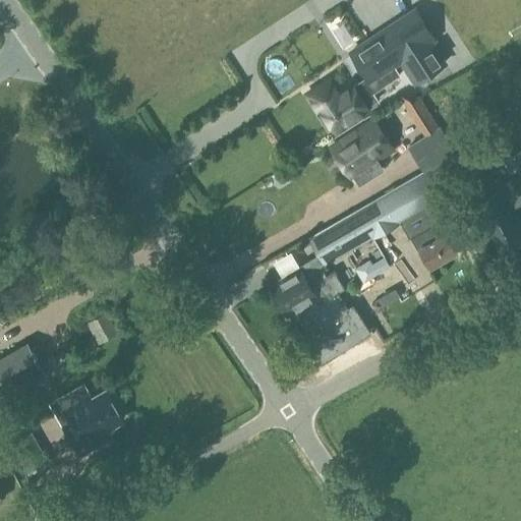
[(416,9),(371,39),(351,52),(363,69),(367,76),(370,81),(394,65),(402,60),(416,82),(446,63),(431,42),(436,39),(416,9)]
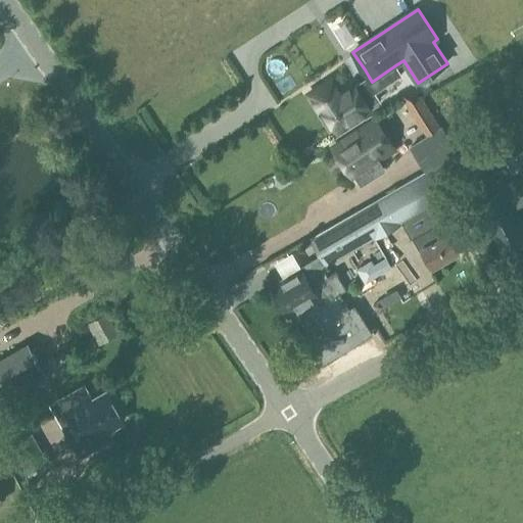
[(324,42),(352,35),(347,15),(319,22),(324,42)]
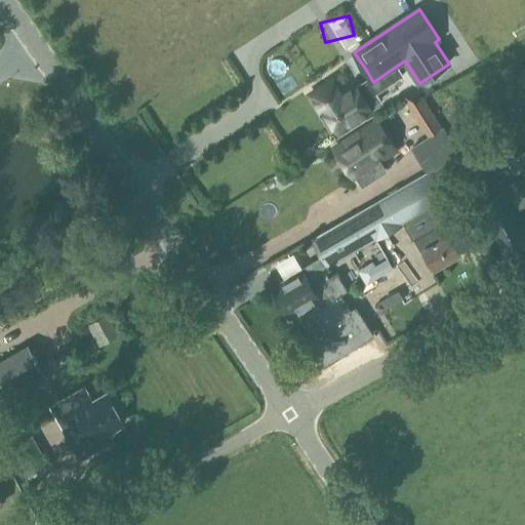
[(323,109),(339,132),(370,111),(354,87),(341,92),(333,80),(311,95),(321,110),(323,109)]
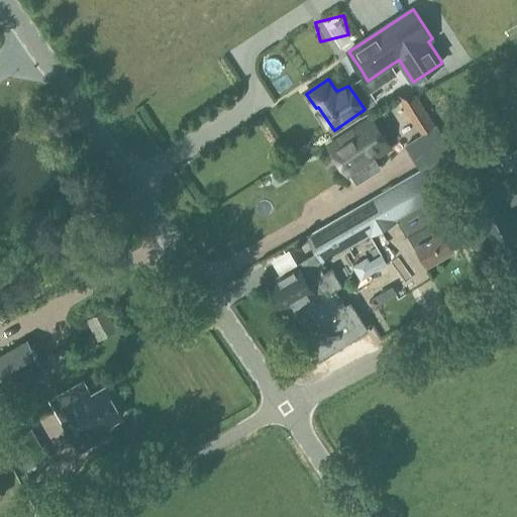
[(397,96),(410,116),(424,108),(417,97),(397,96)]
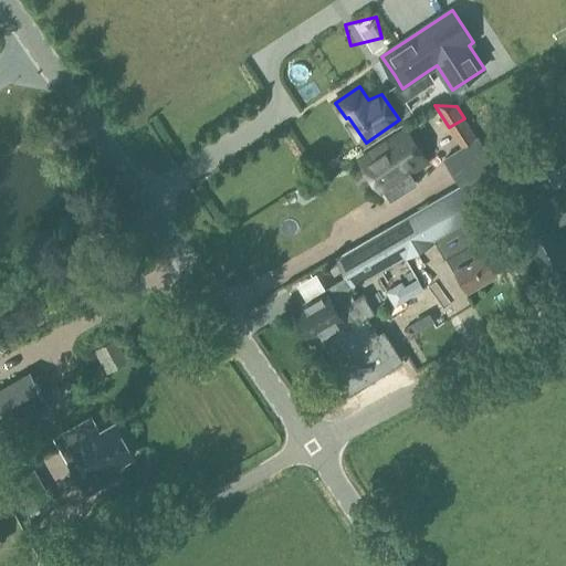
[(416,184),(409,175),(429,161),(407,129),(359,159),(381,192),(386,190),(391,199),(416,184)]
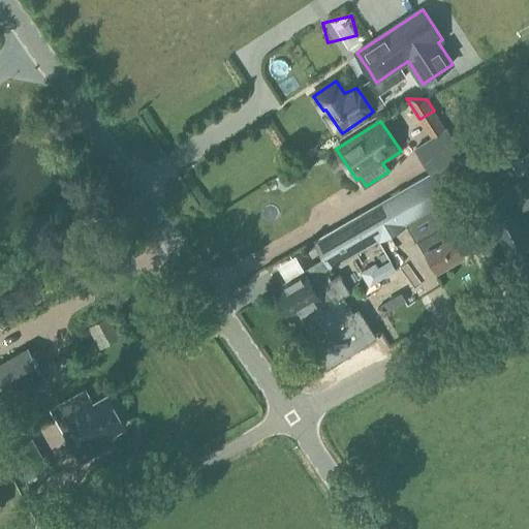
[(415,148),(432,174),(441,168),(454,192),(476,178),(445,129),(432,138),(415,148)]
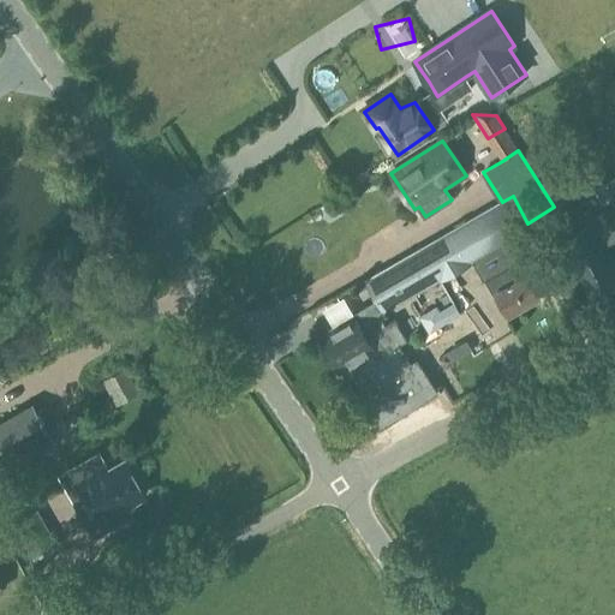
[(559,206),(589,189),(577,167),(547,184),(559,206)]
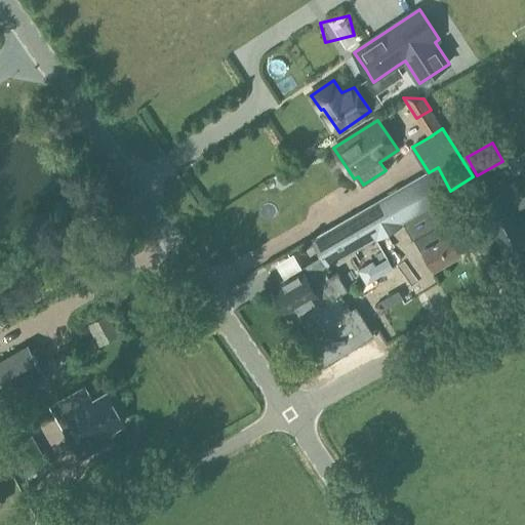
[(377,201),(394,230),(453,195),(450,191),(438,167),(429,172),(377,201)]
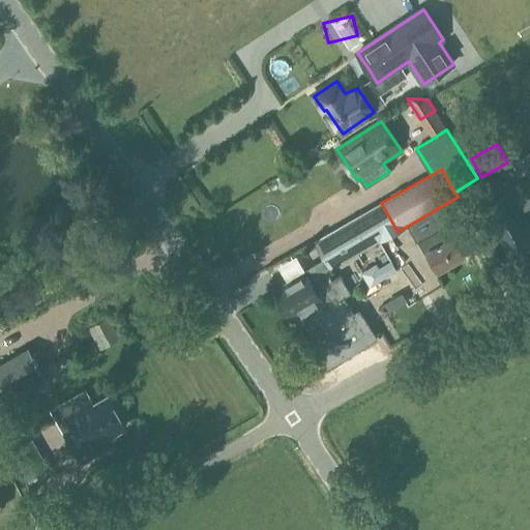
[(465,187),(474,203),(493,195),(484,176),(465,187)]
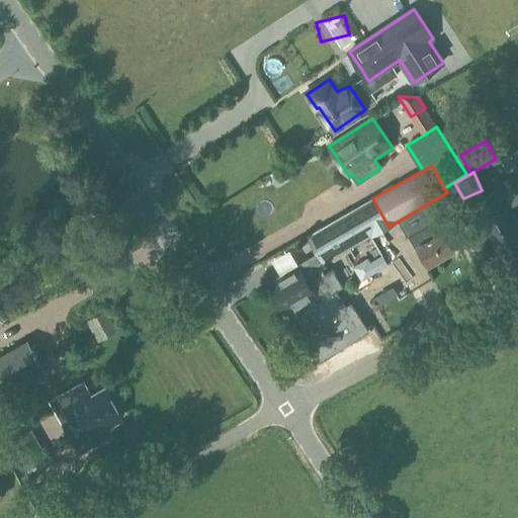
[(475,203),(498,246),(517,234),(517,228),(506,206),(517,199),(517,187),(515,181),(475,203)]
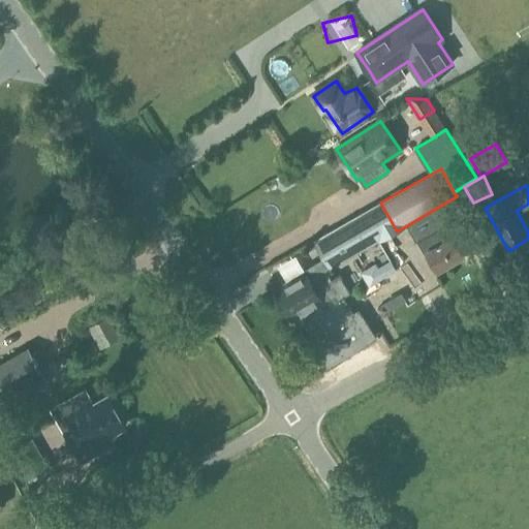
[(356,254),(397,231),(380,203),(337,228),(346,246),(350,244),(356,254)]
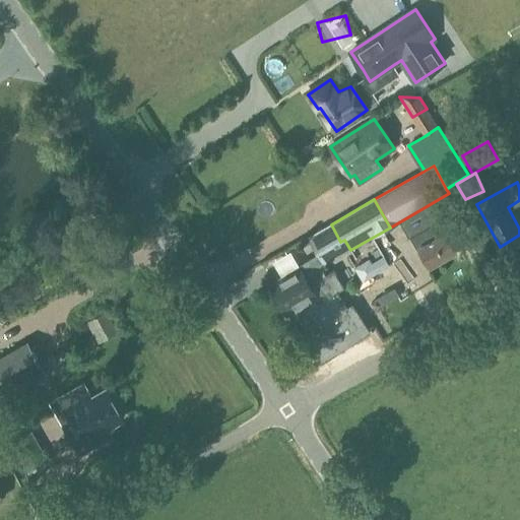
[(431,265),(456,251),(440,221),(410,238),(417,250),(420,249),(431,265)]
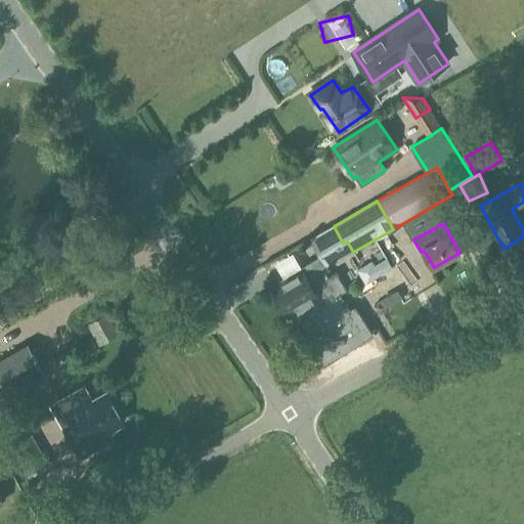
[(326,267),(353,252),(347,242),(343,244),(334,226),(311,239),(326,267)]
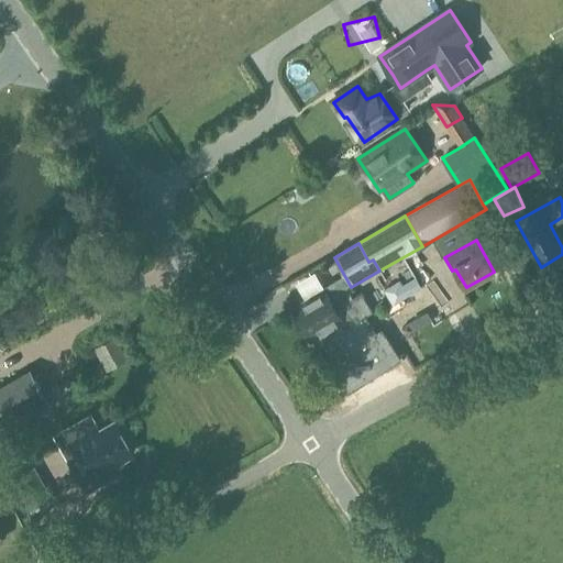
[(393,306),(422,287),(416,276),(404,284),(400,279),(384,289),(393,306)]
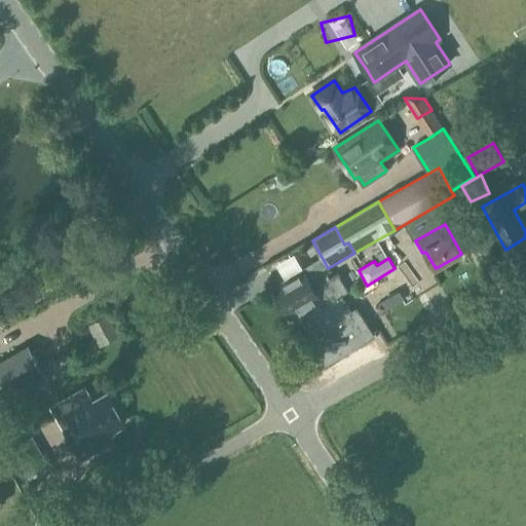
[(295,314),(326,365),(347,351),(359,350),(358,345),(373,336),(358,311),(352,314),(342,296),(348,293),(337,275),(330,279),(321,263),(305,273),(303,270),(273,289),(291,317),(295,314)]
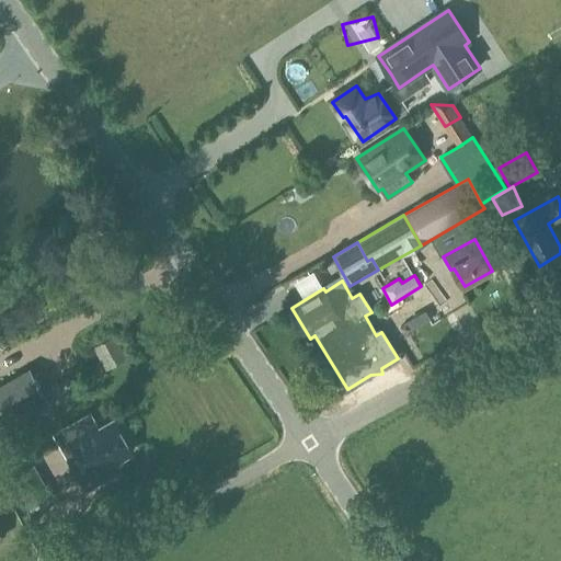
[(100,346),(111,366),(125,358),(114,339),(100,346)]
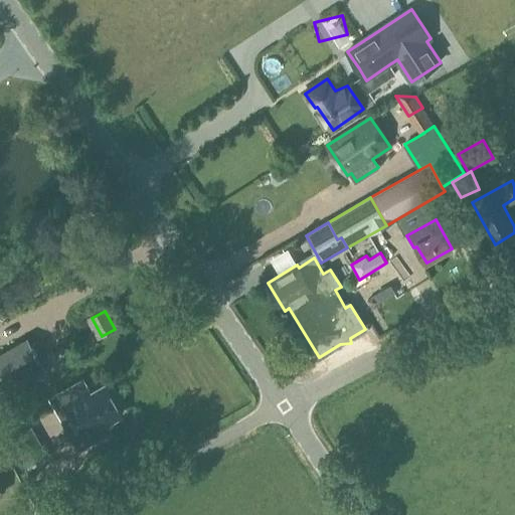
[(24,341),(0,354),(0,388),(4,395),(23,384),(16,372),(35,361),(24,341)]
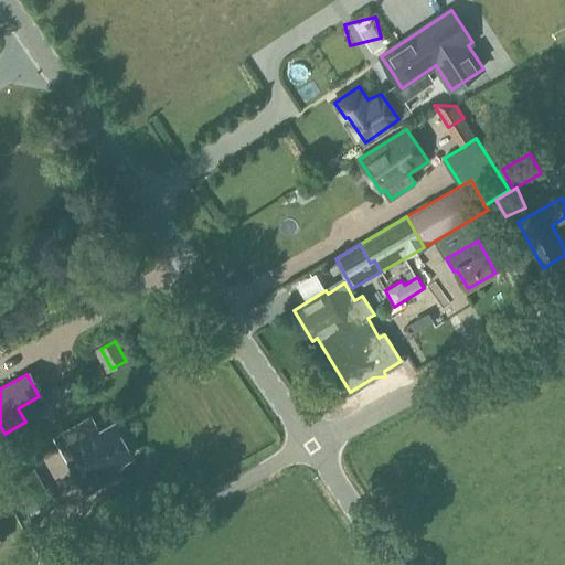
[(107,467),(132,452),(116,425),(102,433),(98,427),(67,445),(75,458),(70,461),(88,494),(114,479),(107,467)]
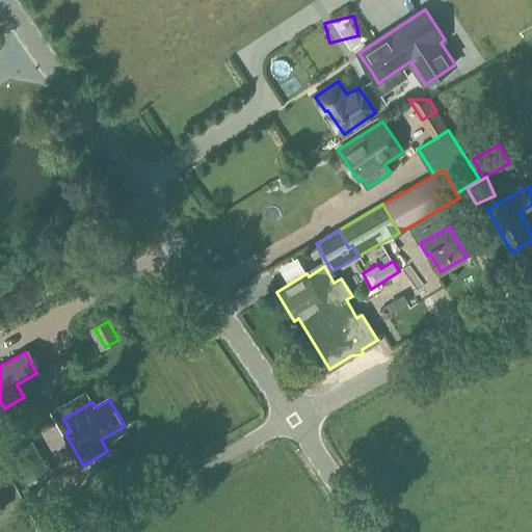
[(49,471),(40,456),(22,467),(30,481),(49,471)]
